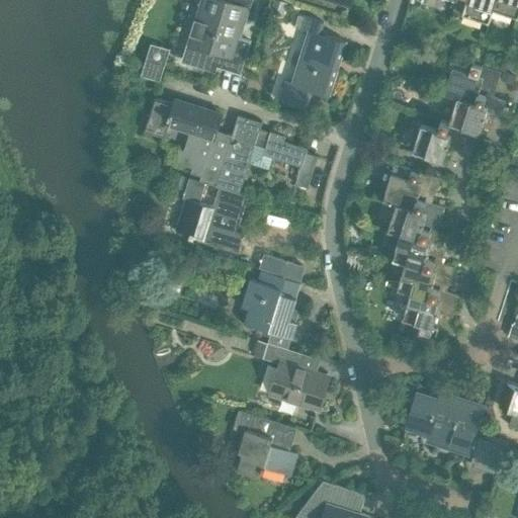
[(239,37),(250,0),(201,0),(199,8),(188,45),(193,46),(189,58),(240,74),(251,40),(239,37)]
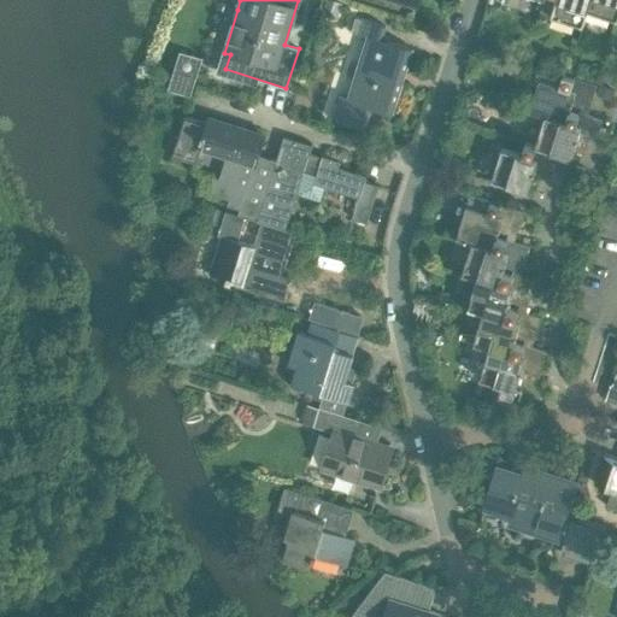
[(582,25),(587,10),(589,0),(554,0),(551,16),(582,25)]
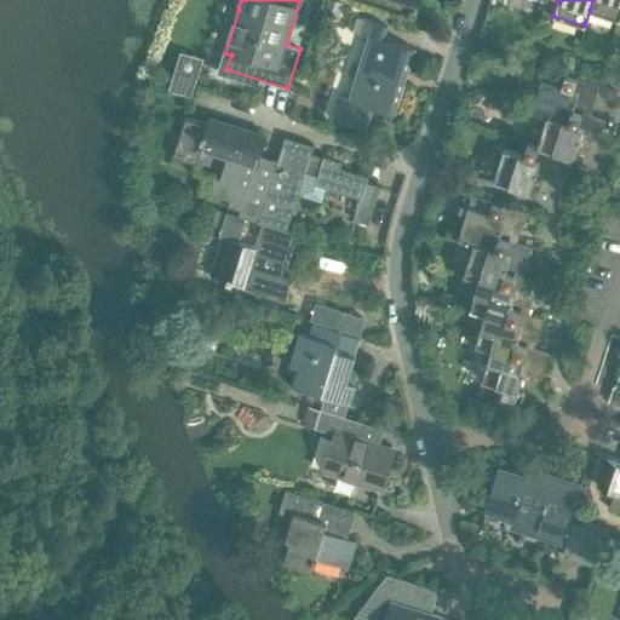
[(619,0),(592,0),(590,10),(619,19),(619,0)]
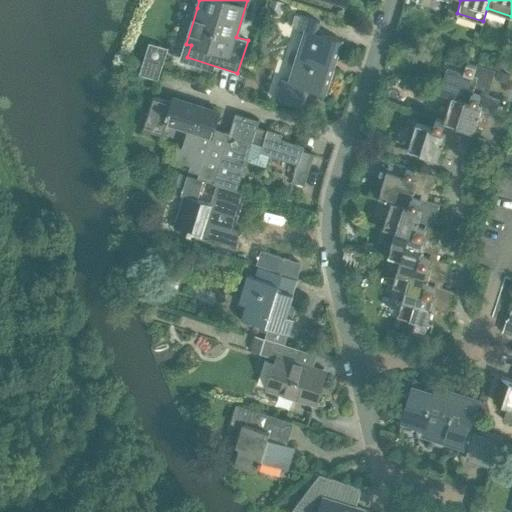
[(326,94),(343,41),(316,32),(320,22),(295,14),(291,26),(304,30),(288,82),(326,94)]
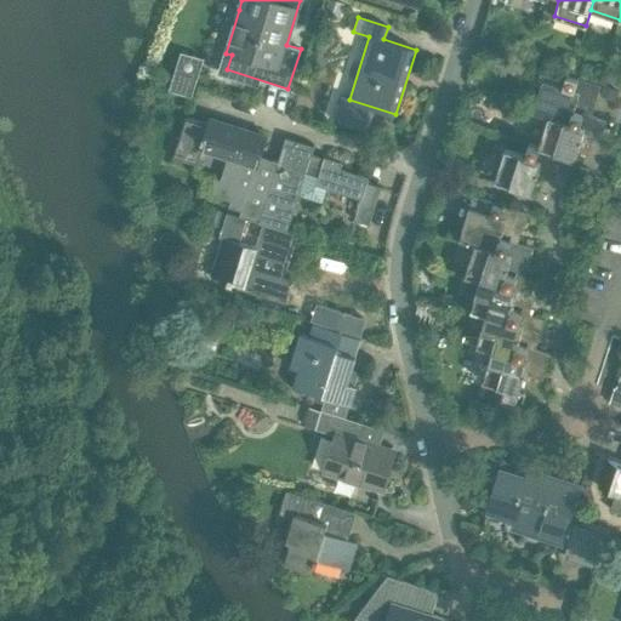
[(192,97),(204,58),(181,51),(169,90),(192,97)]
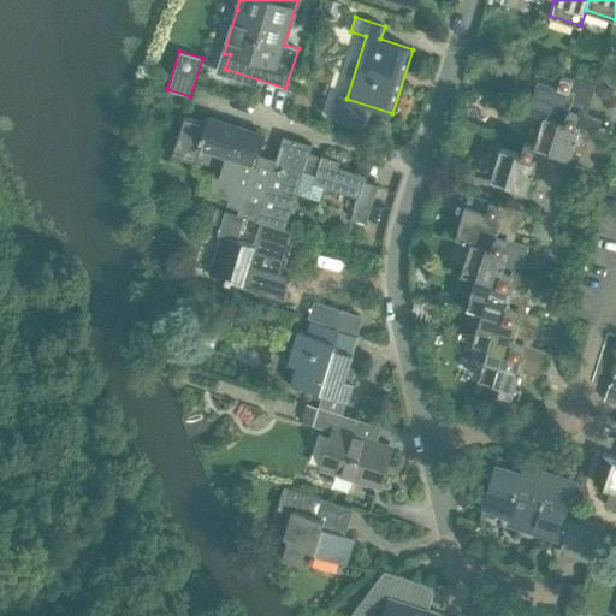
[(590,102),(596,84),(573,77),(572,78),(563,76),(564,72),(557,70),(551,72),(537,67),(533,80),(538,81),(528,111),(544,116),(564,123),(568,111),(573,96),(590,102)]
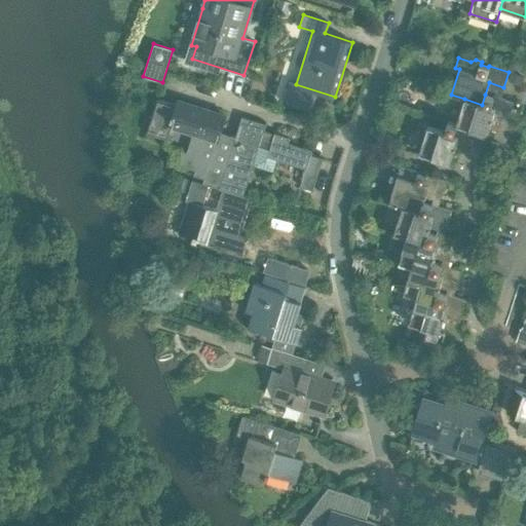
[(487,135),(494,112),(509,117),(514,102),(494,96),(493,97),(485,95),(482,105),(464,99),(456,123),(448,121),(447,122),(476,132),(487,135)]
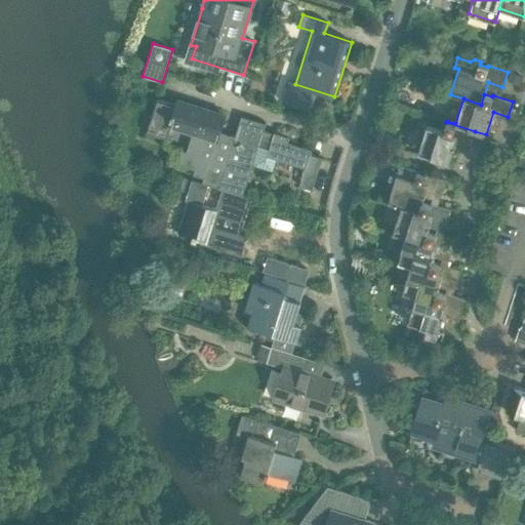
[(219,188),(235,136),(219,131),(225,115),(177,101),(176,105),(157,98),(147,132),(167,139),(171,125),(193,132),(187,152),(182,150),(177,164),(195,170),(194,174),(204,178),(202,183),(219,188)]
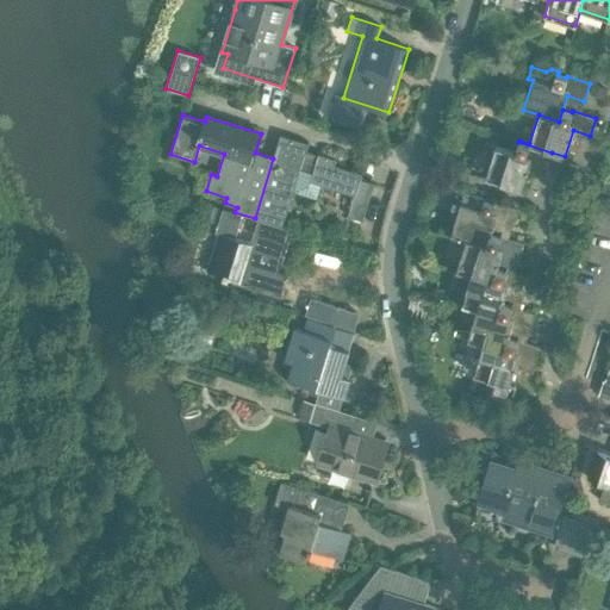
[(354,195),(348,216),(362,221),(374,184),(361,179),(362,174),(335,165),(336,159),(318,154),(317,160),(304,156),(307,144),(280,135),(255,218),(282,226),(293,192),(317,199),(322,185),(354,195)]
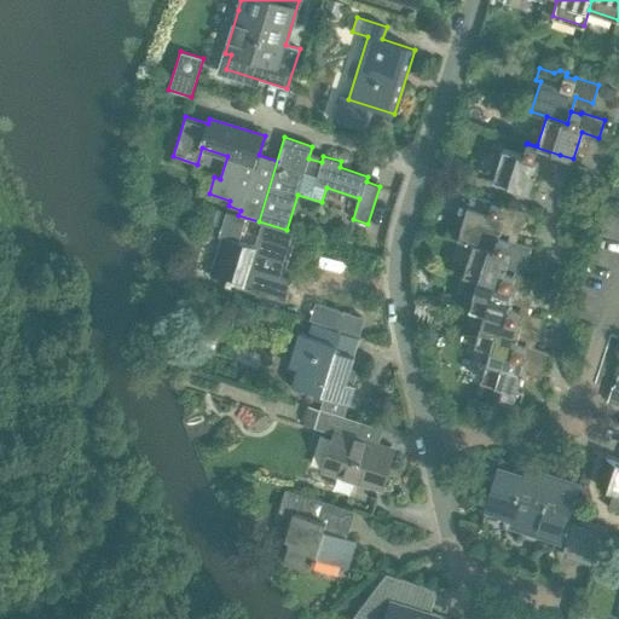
[(555,171),(560,155),(526,144),(522,155),(503,149),(493,180),(530,191),(538,166),(555,171)]
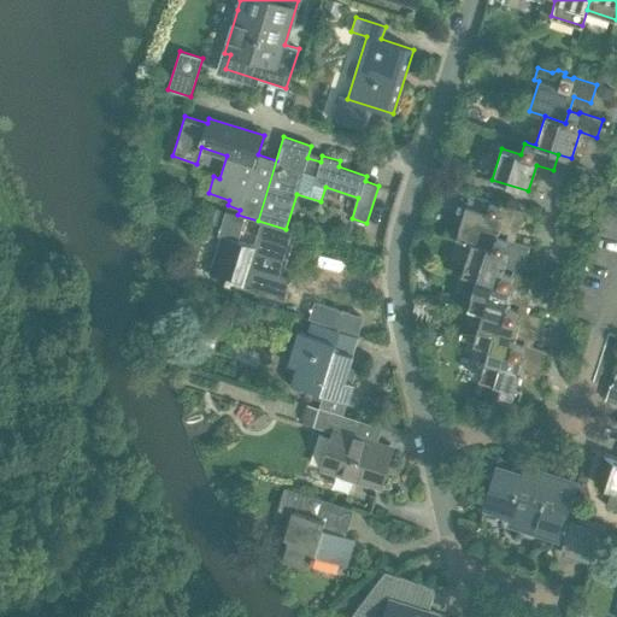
[(497,238),(501,223),(518,229),(524,211),(500,204),(500,205),(489,203),(486,212),(466,206),(457,239),(471,244),(493,250),(497,238)]
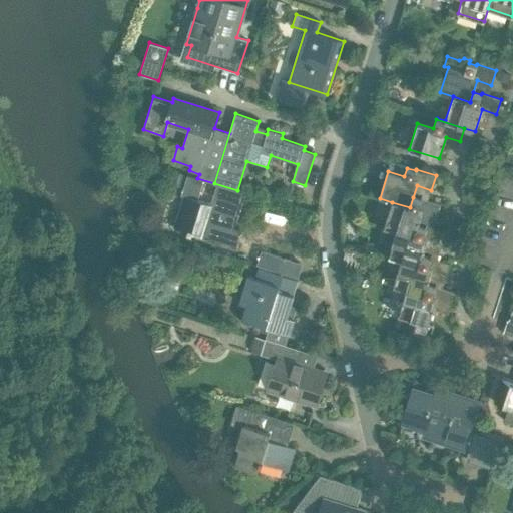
[(512,176),(501,173),(498,182),(497,182),(495,189),(496,189),(488,215),(487,215),(485,222),(486,223),(477,249),(476,248),(474,255),(475,257),(472,266),(492,272),(506,278),(512,280),(512,176)]
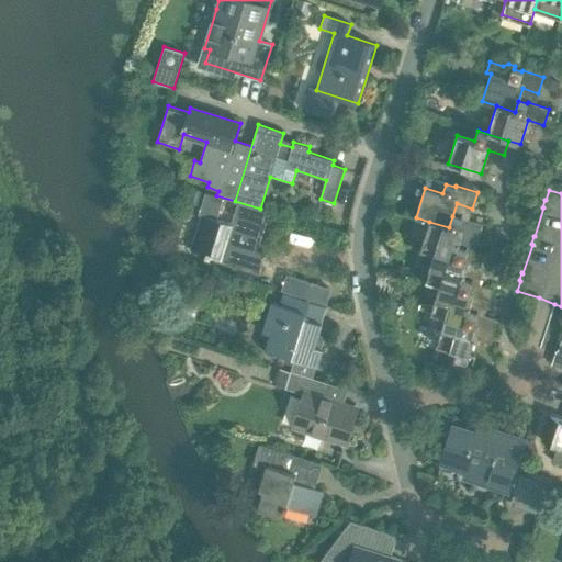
[(259,242),(269,212),(260,209),(235,201),(216,195),(205,192),(199,214),(202,215),(191,249),(206,254),(205,256),(211,258),(211,256),(260,270),(266,253),(254,249),(256,240),(259,242)]
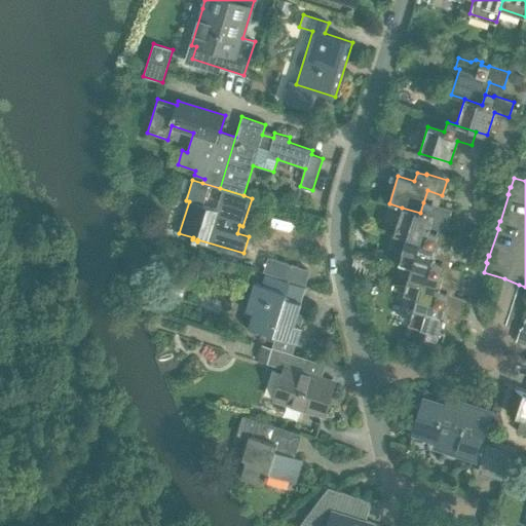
[(425,242),(428,232),(431,221),(447,225),(451,210),(431,203),(431,204),(423,202),(420,213),(402,208),(393,233),(407,237),(425,242)]
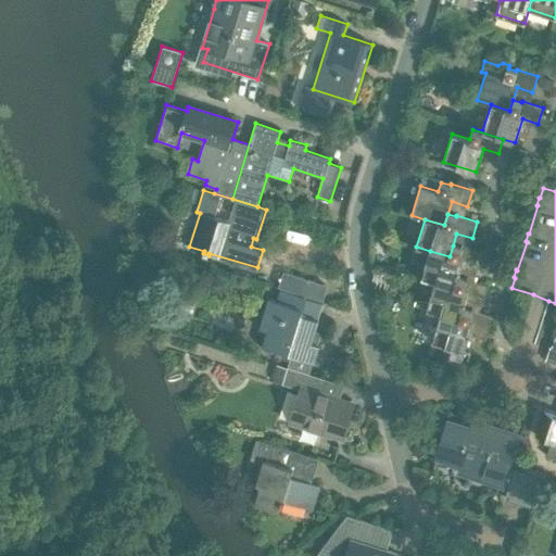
[(457,277),(462,265),(478,269),(482,253),(462,247),(460,249),(453,245),(450,256),(430,251),(421,278),(436,282),(454,288),(457,277)]
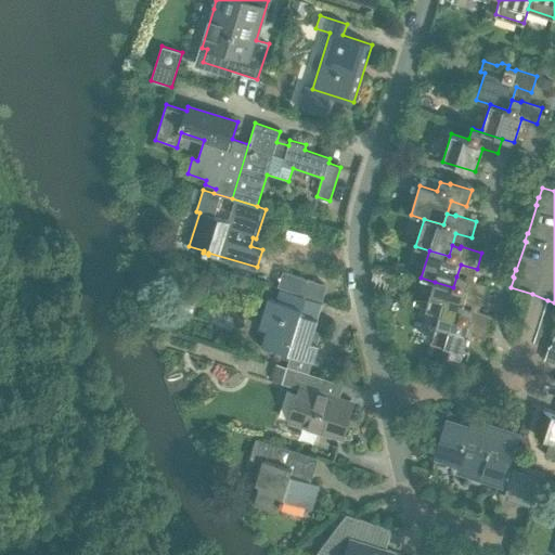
[(462,308),(466,296),(481,300),(487,285),(465,278),(465,280),(456,276),(453,287),(435,282),(426,309),(439,313),(459,319),(462,308)]
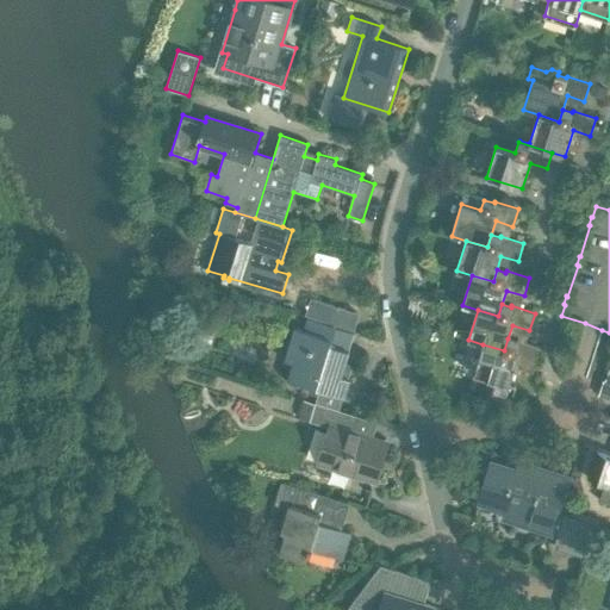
[(341,377),(344,365),(349,350),(330,344),(336,327),(309,318),(305,331),(296,328),(290,347),(298,349),(288,379),(321,390),(316,404),(337,410),(342,396),(344,397),(350,379),(341,377)]
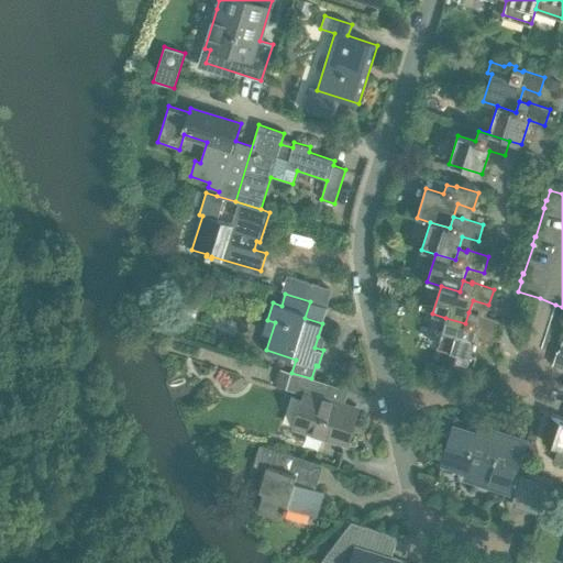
[(467,354),(472,338),(473,331),(494,338),(499,321),(477,315),(477,316),(468,312),(465,323),(445,318),(438,345),(455,351),(451,365),(472,372),(476,356),(467,354)]
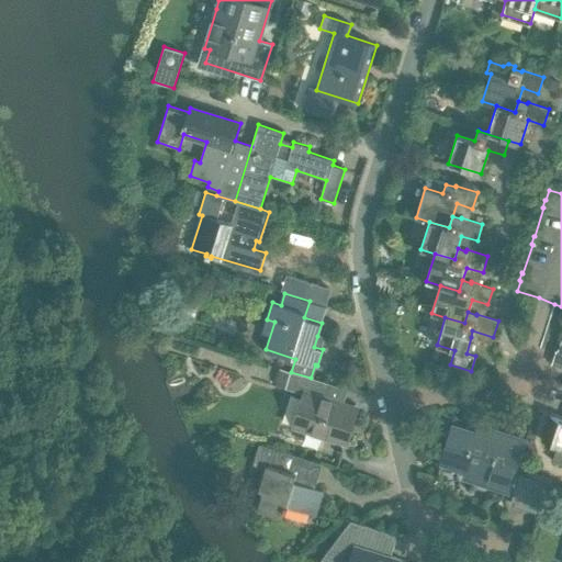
[(344,442),(355,407),(336,402),(340,388),(311,378),(291,372),(291,371),(285,389),(306,395),(296,427),(344,442)]
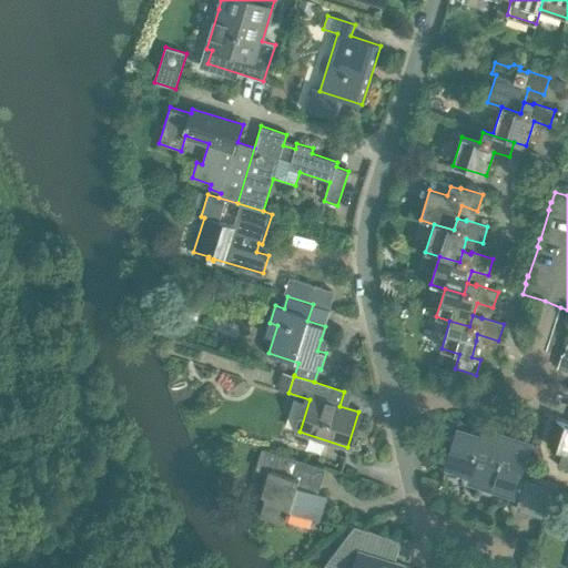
[(567,424),(556,421),(545,456),(560,460),(558,466),(567,468),(567,424)]
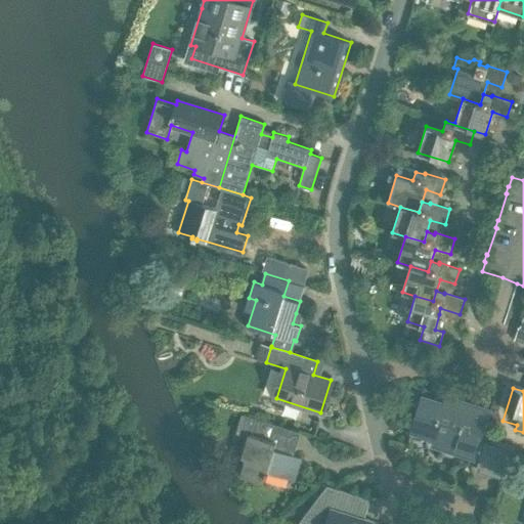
[(512,451),(480,441),(489,411),(455,401),(453,408),(422,398),(411,430),(435,437),(433,445),(475,457),(475,456),(481,459),(477,470),(504,478),(512,451)]
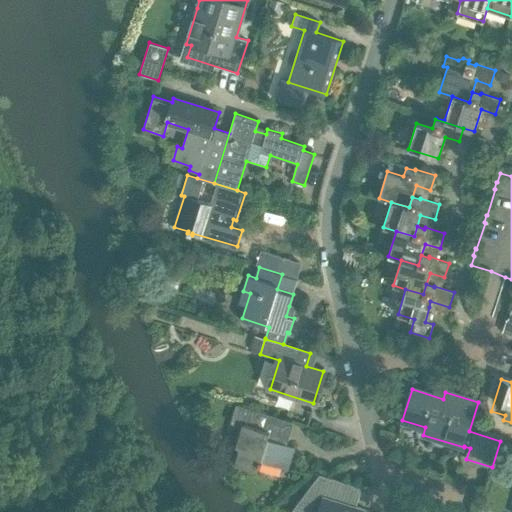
[(282,443),(289,421),(236,405),(230,423),(242,427),(236,447),(240,448),(235,463),(258,470),(259,464),(261,465),(262,461),(287,469),(295,447),(282,443)]
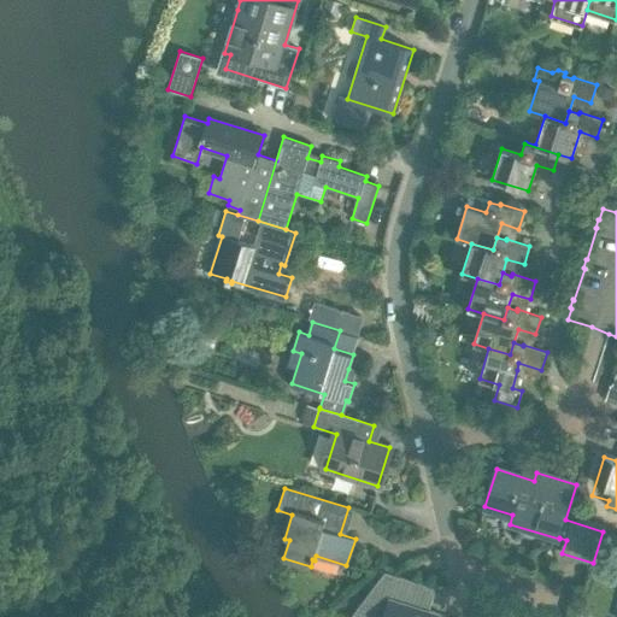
[(385,573),(353,613),(364,616),(440,616),(441,613),(428,609),(435,588),(385,573)]
